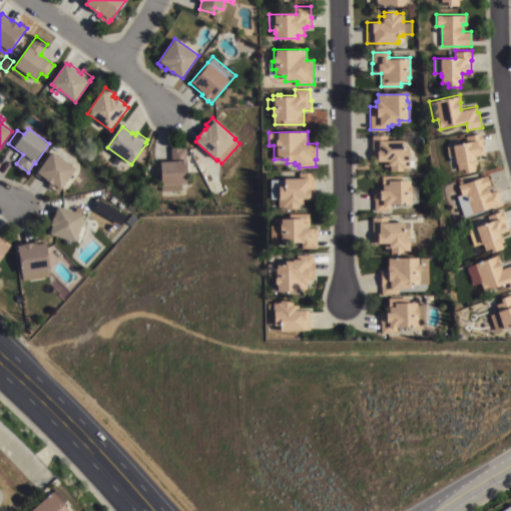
[(455,160),(450,161),(447,147),(468,142),(466,135),(481,132),(485,153),(482,154),(482,155),(476,156),(477,164),(476,165),(477,170),(465,172),(464,169),(459,170),(457,163),(456,163),(455,160)]
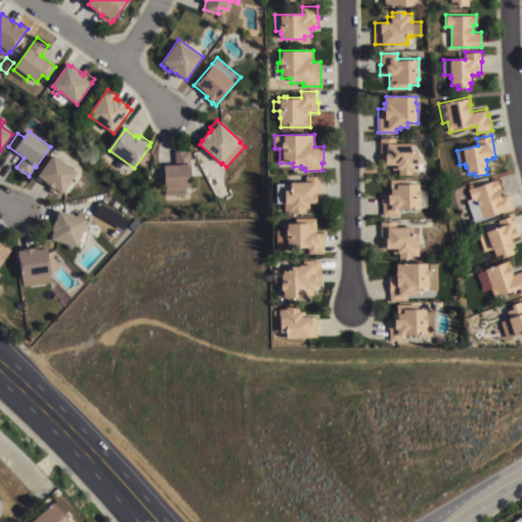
[(381,138),(396,138),(396,144),(412,144),(412,149),(418,149),(418,172),(411,172),(411,175),(398,175),(398,170),(392,170),(392,166),(385,166),(385,164),(381,164),(381,138)]
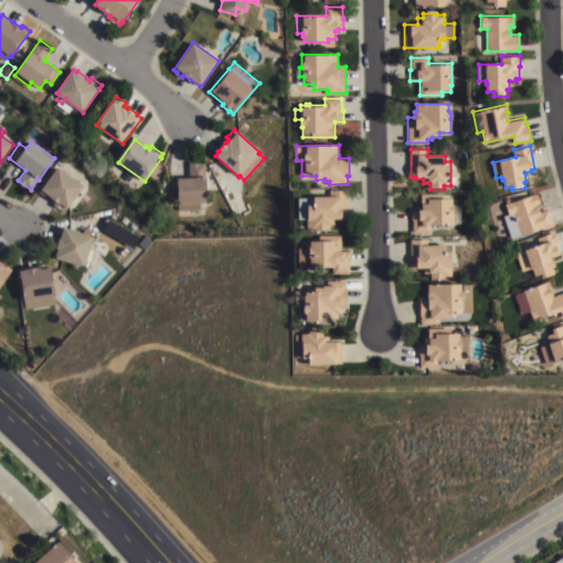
[(206,203),(201,203),(201,209),(179,209),(179,204),(178,204),(178,193),(170,194),(170,178),(178,178),(178,179),(189,179),(189,162),(200,162),(205,162),(206,203)]
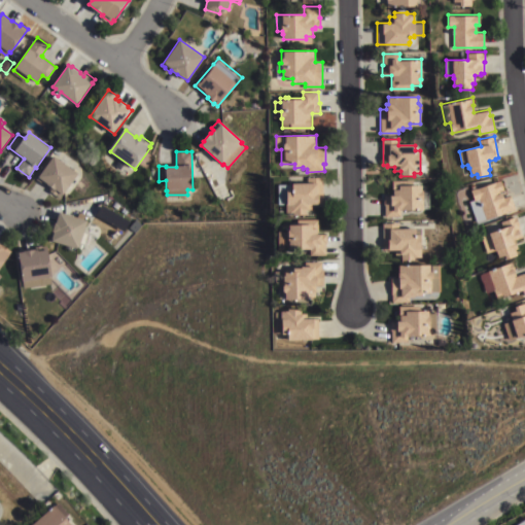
[(79,174),(64,196),(63,195),(61,198),(51,190),(53,188),(38,178),(55,155),(79,174)]
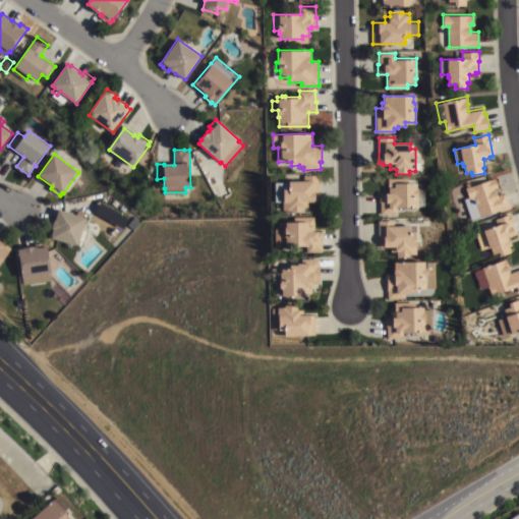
[(321,199),(315,200),(315,203),(309,203),(309,207),(303,207),(303,213),(291,213),(291,211),(284,211),(283,200),(277,202),(276,181),(289,181),(289,182),(305,182),(304,175),(321,175),(321,199)]
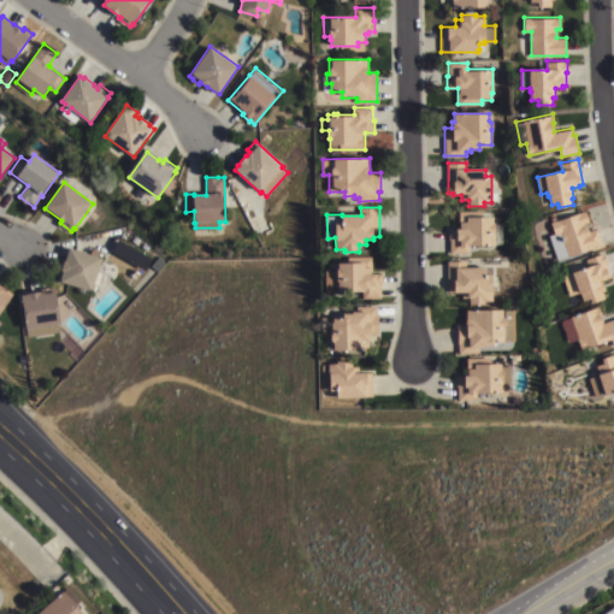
[(561,232),(555,234),(550,222),(586,210),(589,222),(585,223),(585,225),(586,225),(589,231),(598,228),(603,246),(570,255),(561,232)]
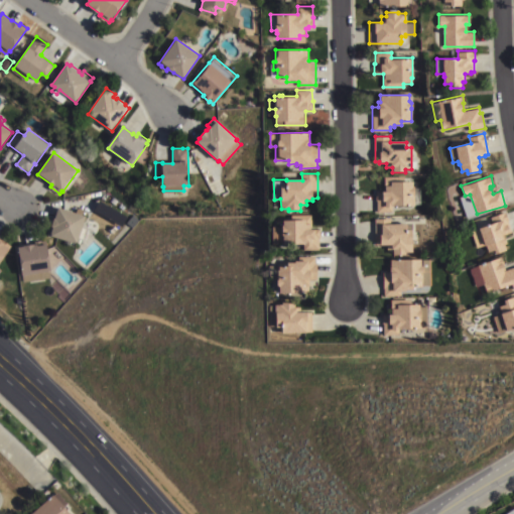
[(408,176),(408,181),(412,181),(412,187),(420,187),(420,204),(415,204),(415,208),(392,208),(392,212),(377,212),(377,200),(376,200),(376,190),(384,190),(384,176),(408,176)]
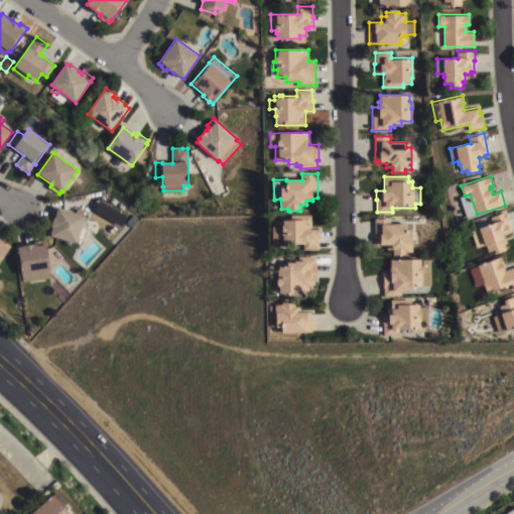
[(95,206),(123,223),(128,214),(100,198),(95,206)]
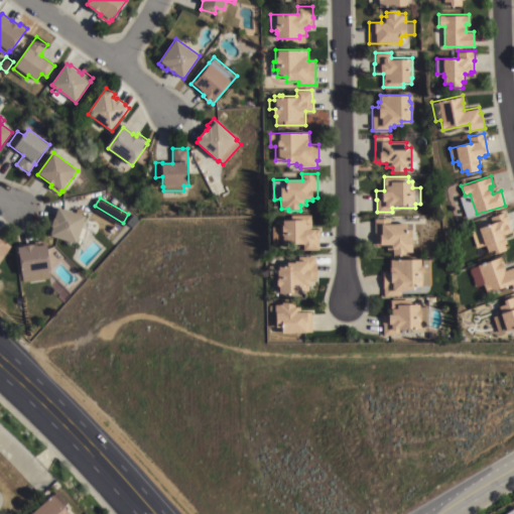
[(51,237),(52,236),(47,234),(48,230),(48,229),(50,223),(53,224),(54,219),(56,220),(59,209),(87,217),(84,228),(89,229),(86,239),(81,237),(79,245),(51,237)]
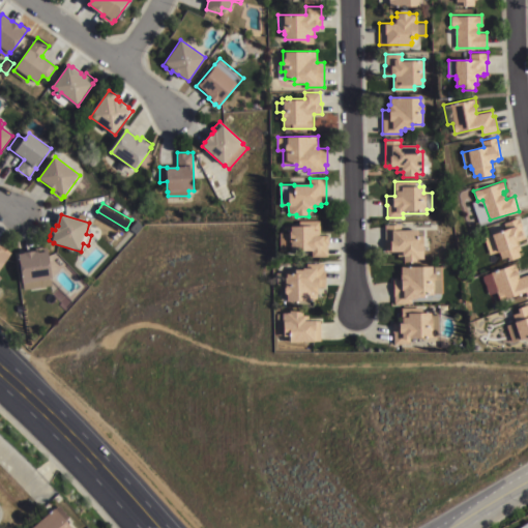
[(497,252),(490,254),(485,237),(507,230),(504,223),(520,217),(526,237),(523,238),(524,240),(518,242),(521,251),(519,252),(520,257),(508,261),(507,258),(502,260),(500,253),(498,254),(497,252)]
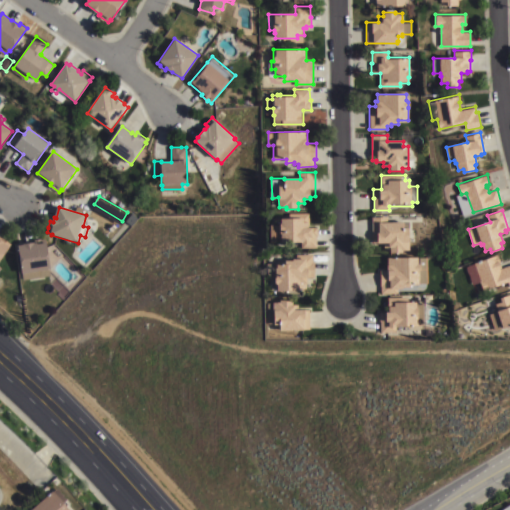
[(271,224),(281,224),(281,220),(290,220),(290,213),(310,213),(310,226),(318,226),(318,236),(318,247),(302,247),(302,244),(282,244),(282,241),(271,241),(271,224)]
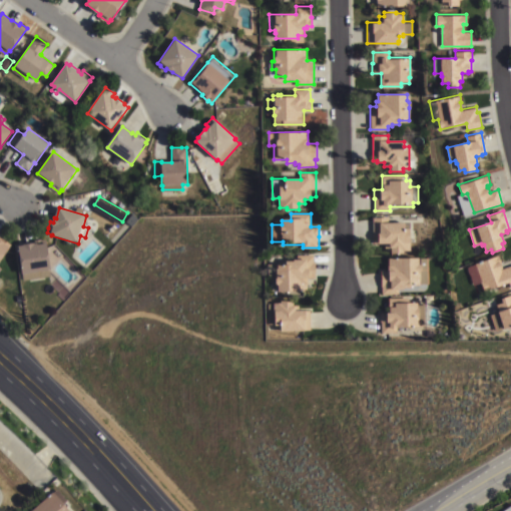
[(372,217),(388,217),(388,223),(405,223),(405,229),(410,229),(410,250),(403,250),(403,253),(390,253),(390,248),(385,248),(385,244),(377,244),(377,243),(373,243),(372,217)]
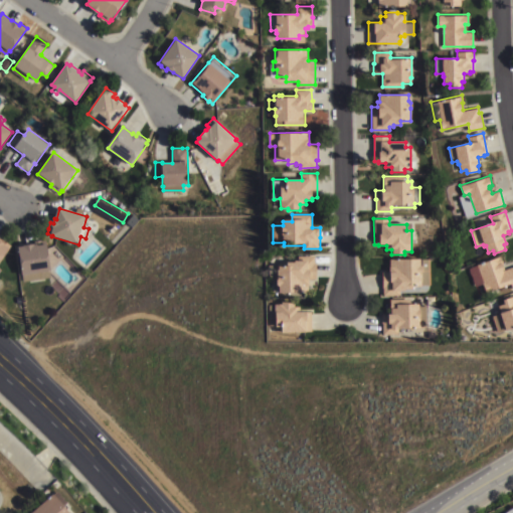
[(0,240),(3,242),(5,240),(12,245),(10,248),(11,249),(0,264),(0,240)]
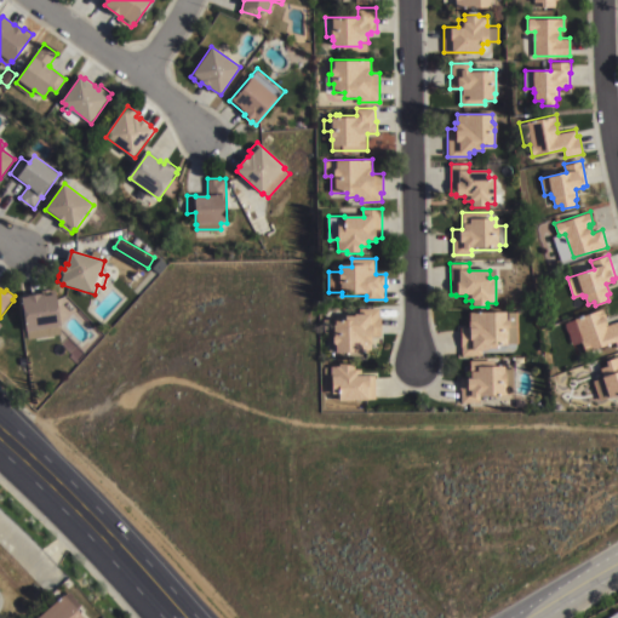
[(62,327),(63,333),(29,339),(28,332),(22,298),(29,298),(29,297),(43,295),(43,296),(46,295),(46,296),(57,295),(62,327)]
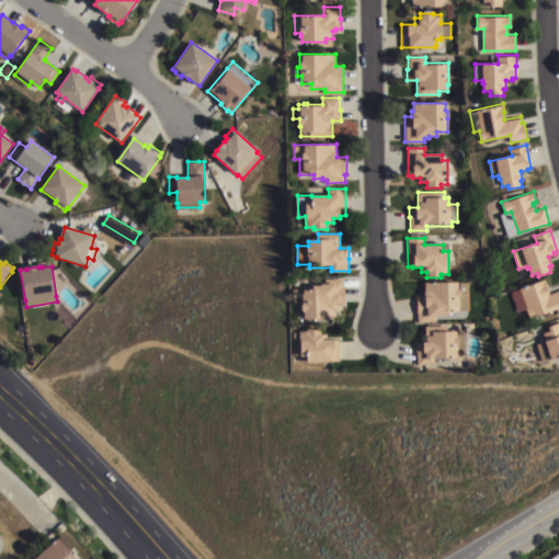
[(305,312),(303,311),(303,307),(304,305),(304,304),(294,304),(294,287),(321,287),(321,285),(326,285),(326,278),(344,278),(344,286),(345,286),(345,304),(343,304),(343,314),(338,314),(338,320),(305,320),(305,312)]
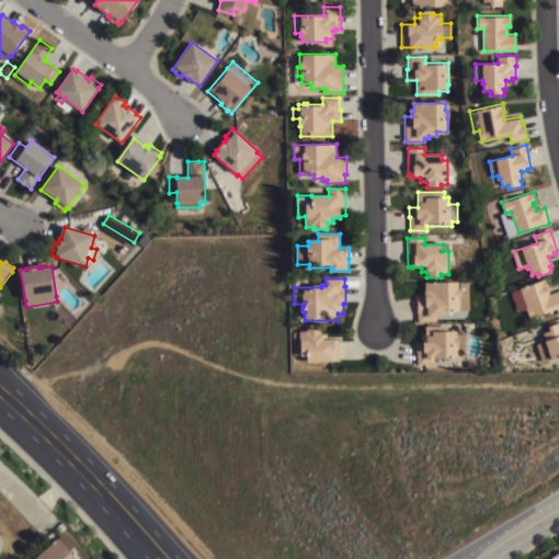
[(546,280),(548,285),(546,286),(549,294),(558,291),(558,311),(557,309),(529,319),(526,308),(518,311),(511,292),(521,288),(546,280)]
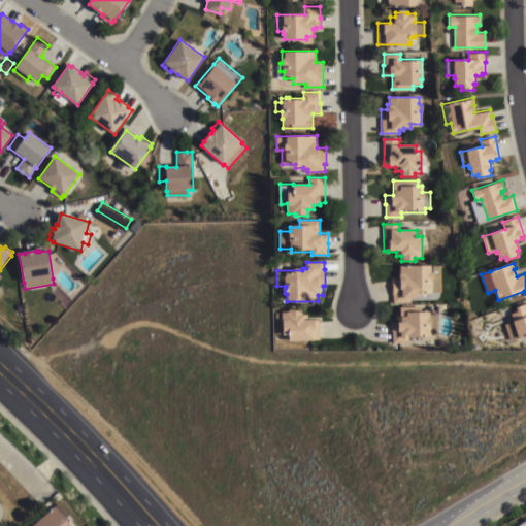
[(440,292),(432,292),(432,293),(422,293),(422,298),(415,298),(415,302),(392,302),(392,278),(398,278),(398,273),(399,273),(399,266),(431,266),(431,265),(440,265),(440,292)]
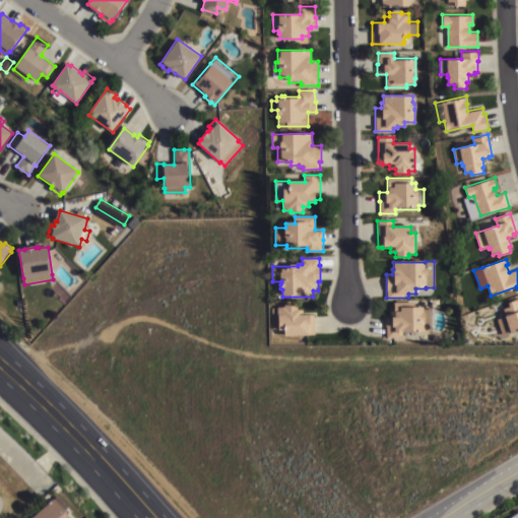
[(510,333),(504,335),(498,319),(506,316),(503,309),(509,307),(508,304),(517,300),(517,332),(511,335),(510,333)]
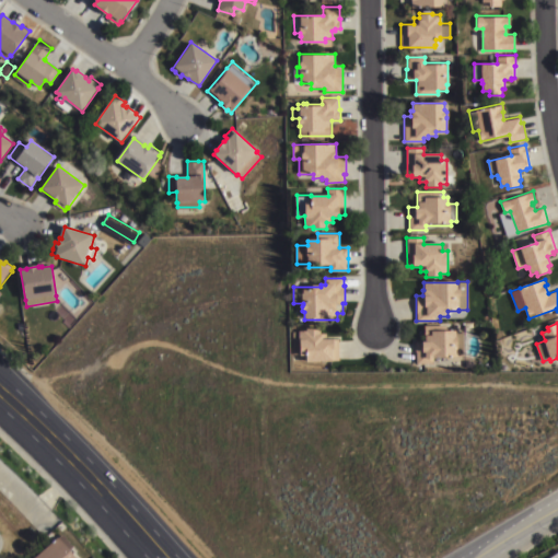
[(463,355),(457,355),(457,358),(433,358),(433,363),(417,363),(417,350),(416,350),(416,341),(425,341),(425,325),(445,325),(445,329),(454,329),(454,330),(463,330),(463,355)]
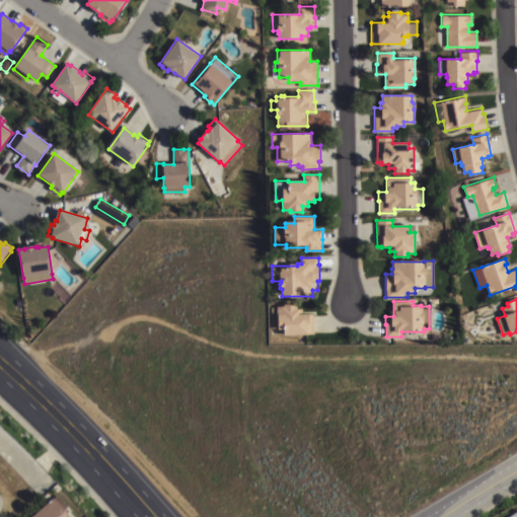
[(284,333),(279,333),(279,326),(273,326),(273,307),(285,307),(285,305),(297,305),(297,309),(303,309),(303,314),(315,313),(315,334),(309,334),(309,337),(284,337),(284,333)]
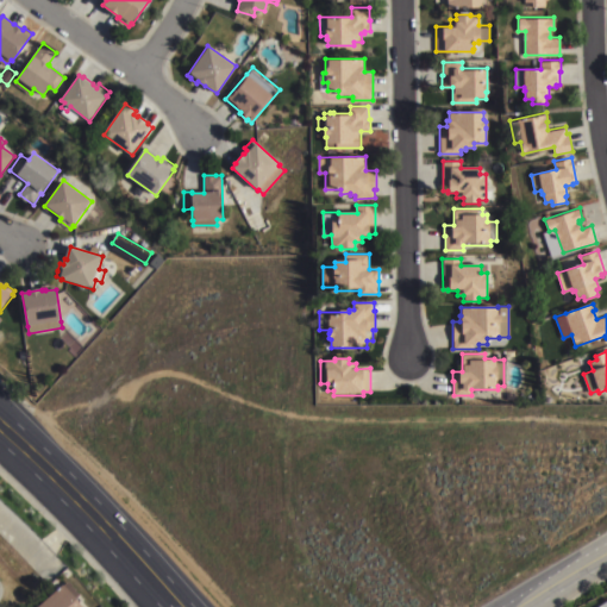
[(31,606),(62,580),(63,581),(68,576),(80,589),(75,594),(86,606),(31,606)]
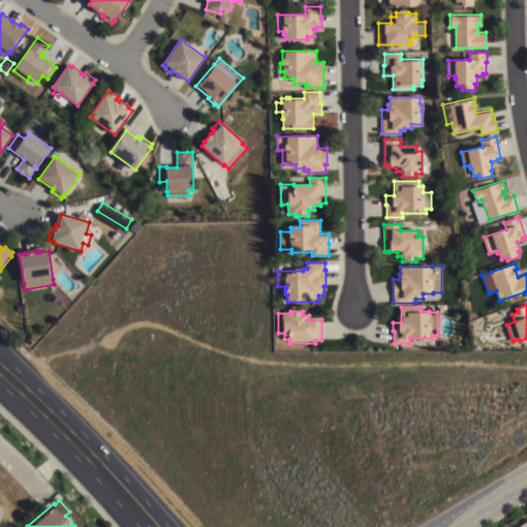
[(526,526),(515,526),(526,518),(526,526)]
